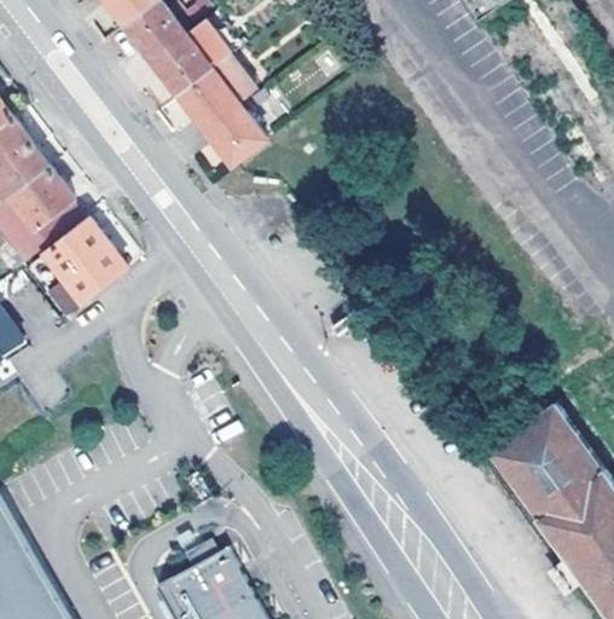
[(127,23),(156,0),(109,0),(114,5),(127,23)]
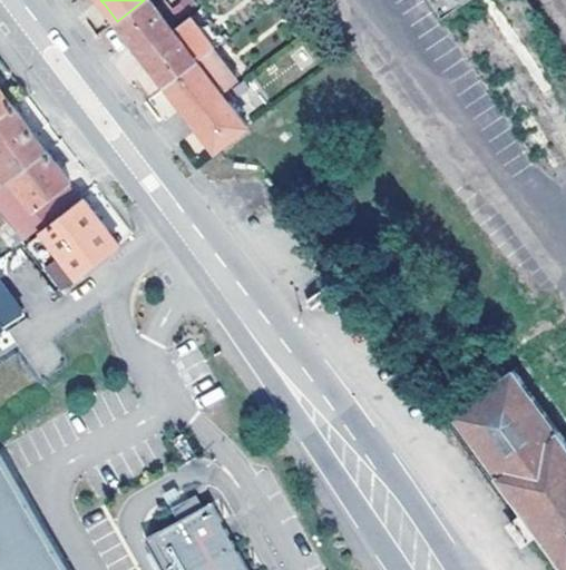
[(140,52),(171,29),(148,0),(144,0),(117,21),(125,32),(140,52)]
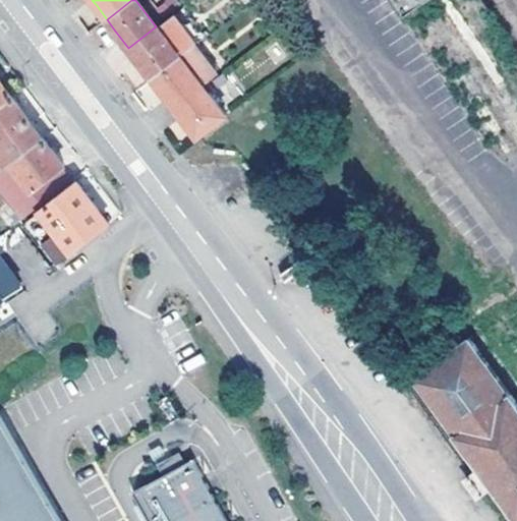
[(395,0),(403,10),(417,0),(395,0)]
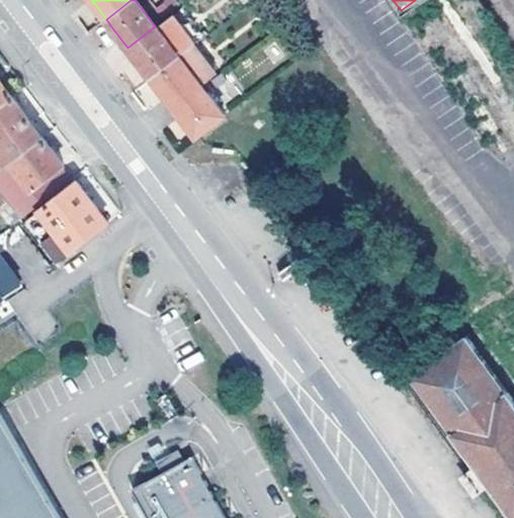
[(151,77),(178,57),(155,26),(127,48),(137,60),(151,77)]
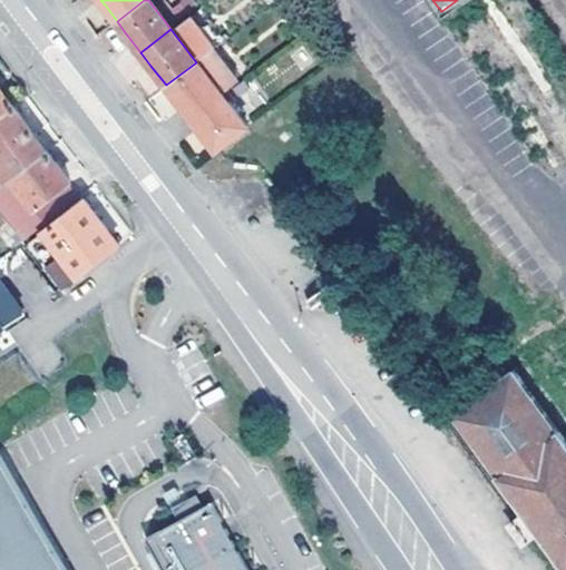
[(179,104),(191,118),(222,94),(196,62),(166,85),(179,104)]
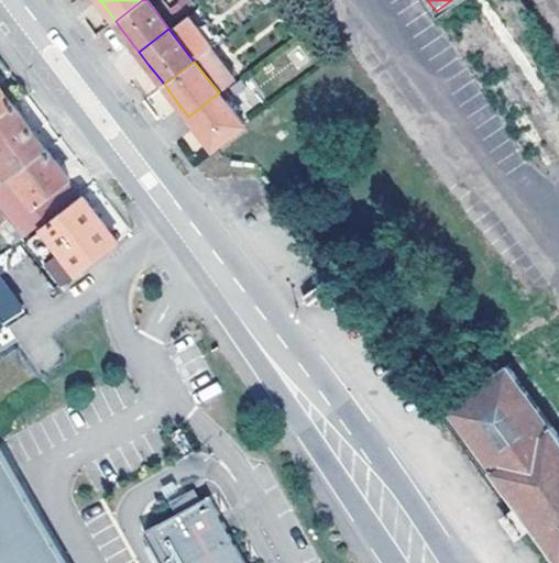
[(0,118),(13,109),(0,90),(0,118)]
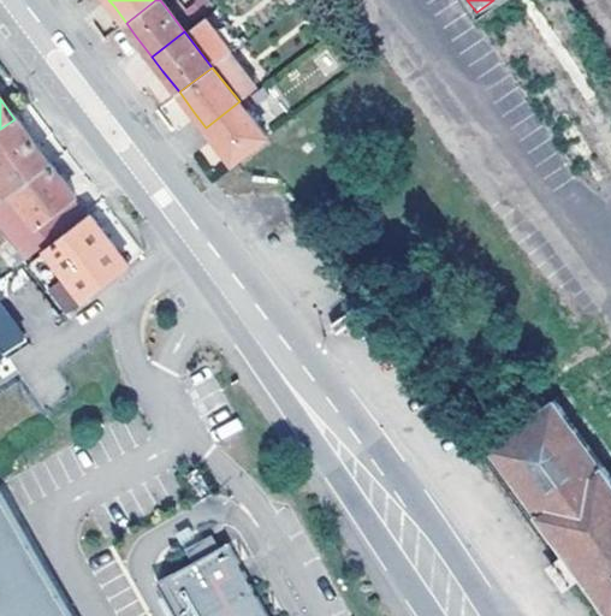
[(224,150),(233,161),(266,136),(239,101),(206,128),(224,150)]
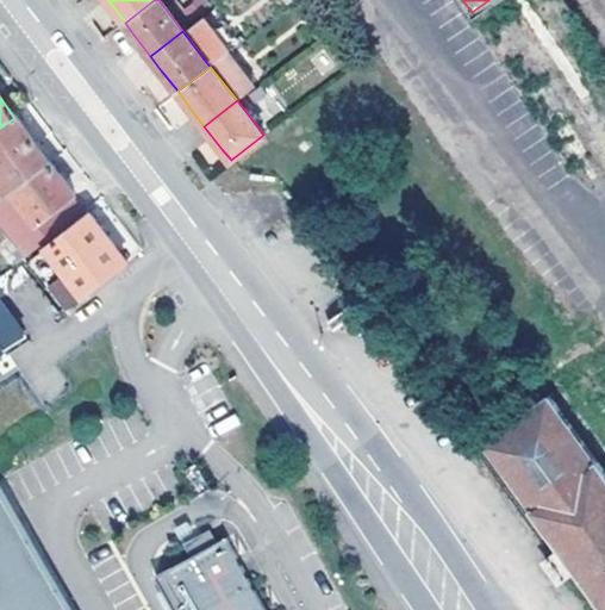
[(24,131),(14,118),(0,128),(0,203),(50,166),(32,142),(24,131)]
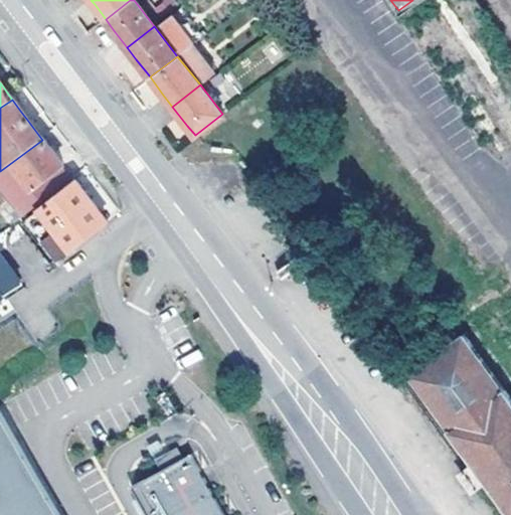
[(20,217),(66,182),(56,170),(61,165),(42,140),(0,171),(0,188),(11,201),(20,217)]
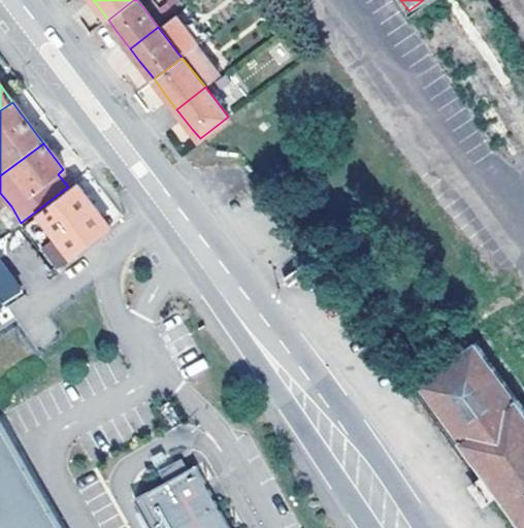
[(77,186),(37,215),(55,239),(40,250),(55,267),(109,226),(77,186)]
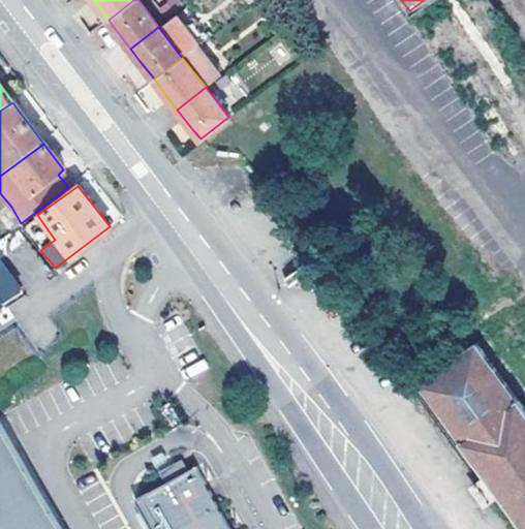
[(0,216),(11,231),(13,229),(21,223),(11,207),(0,193),(0,216)]
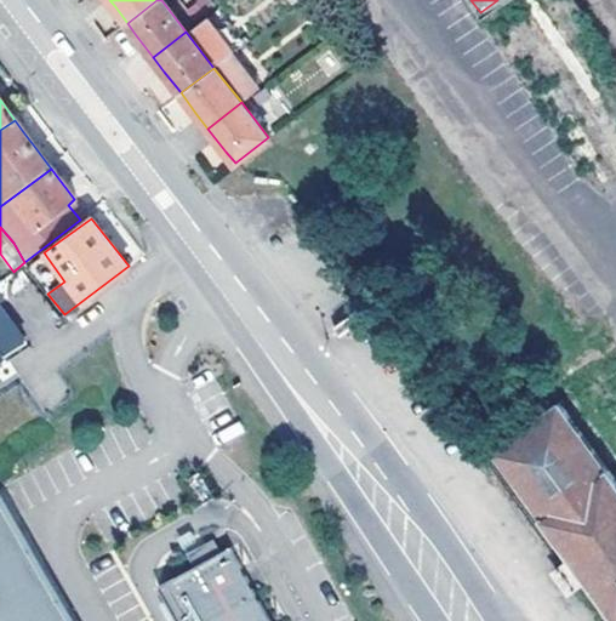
[(0,346),(16,334),(0,312),(0,358),(0,346)]
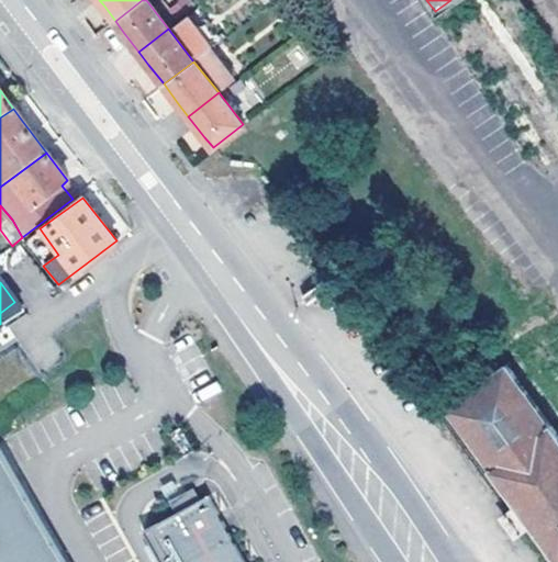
[(20,310),(14,302),(0,313),(0,324),(20,310)]
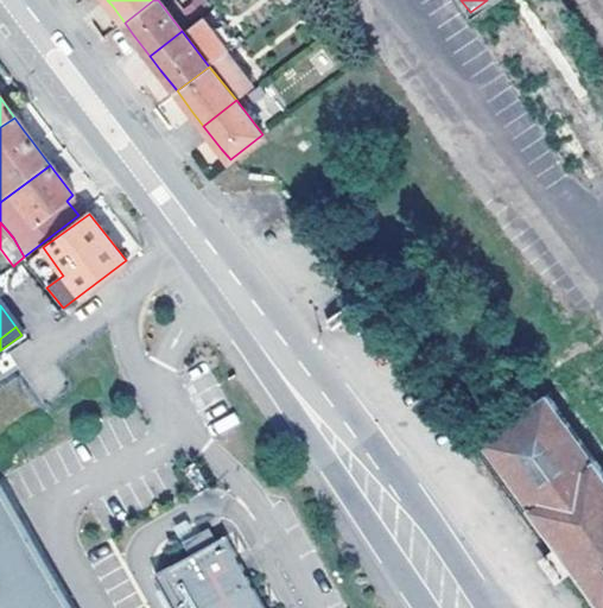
[(601,607),(602,607),(602,472),(547,396),(482,443),(601,607)]
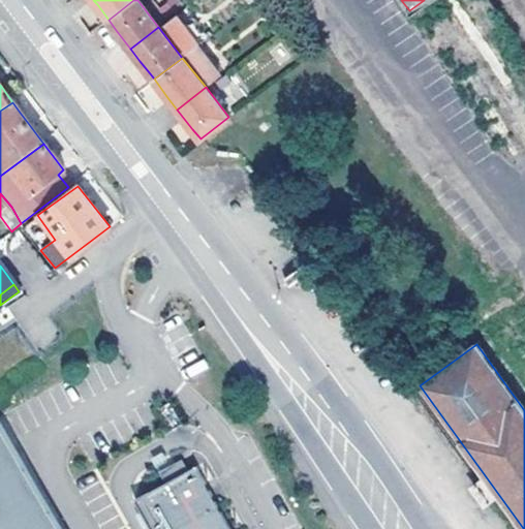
[(0,528),(57,528),(0,430),(0,528)]
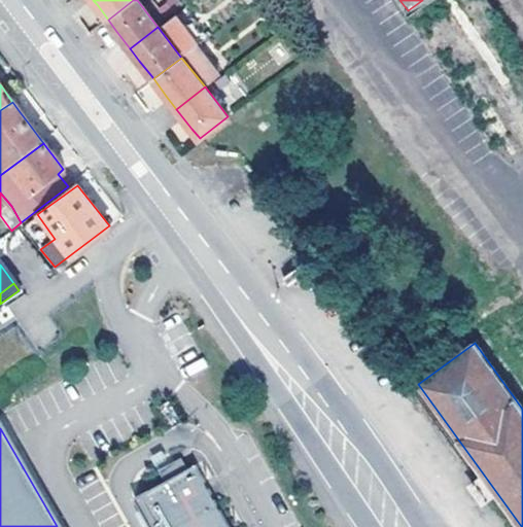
[(163,482),(132,498),(147,526),(228,526),(194,464),(186,468),(180,457),(157,470),(163,482)]
